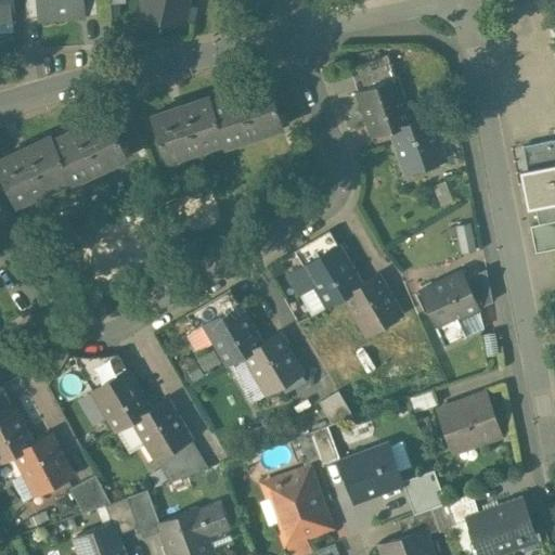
[(11,0),(0,0),(0,20),(13,18),(11,0)]
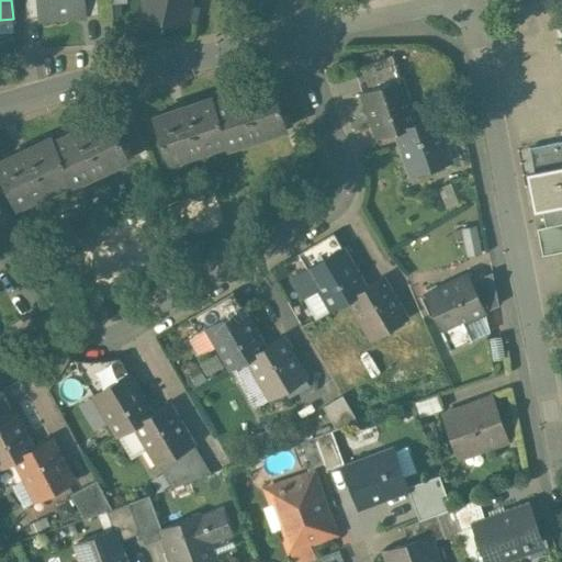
[(37,0),(24,0),(26,19),(40,17),(37,0)]
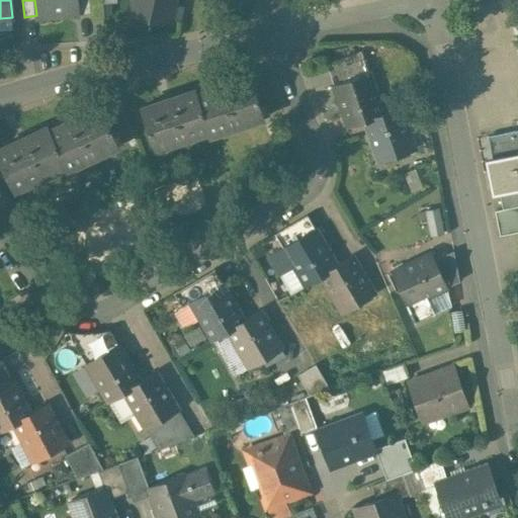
[(34,0),(36,15),(37,18),(38,18),(38,15),(64,13),(63,11),(75,10),(76,15),(78,14),(76,0),(34,0)]
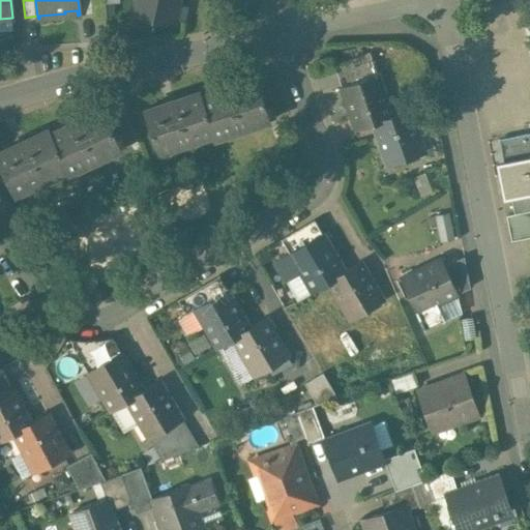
[(78,0),(80,15),(92,13),(93,13),(91,0),(78,0)]
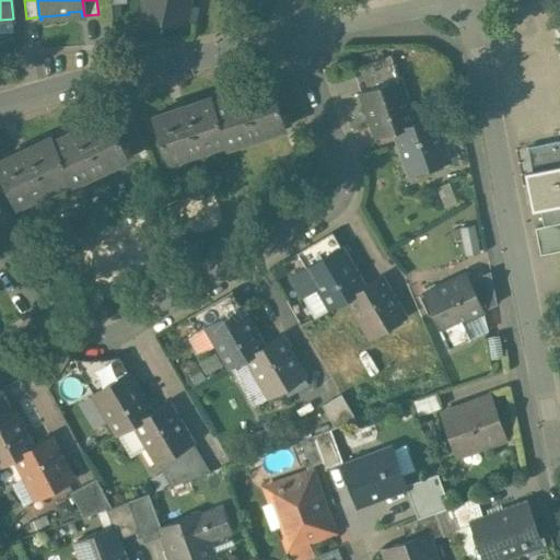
[(188,0),(143,0),(140,14),(183,24),(188,0)]
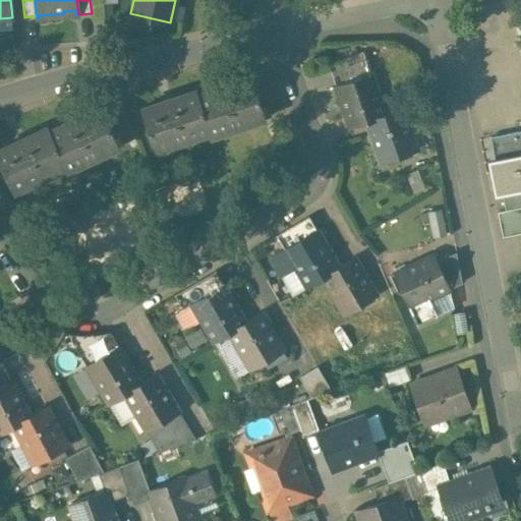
[(363,51),(328,63),(336,85),(371,73),(363,51)]
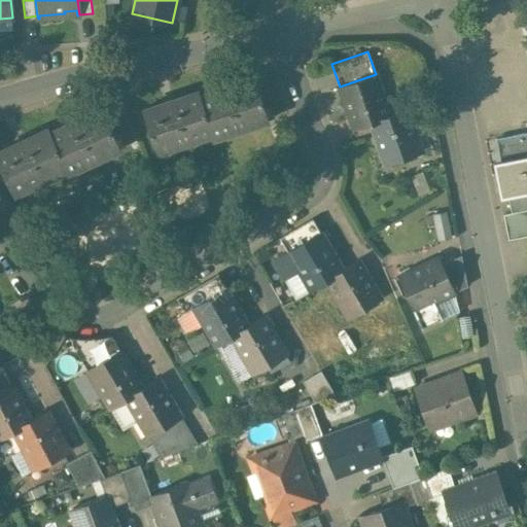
[(376,74),(340,86),(354,128),(372,123),(390,116),(376,74)]
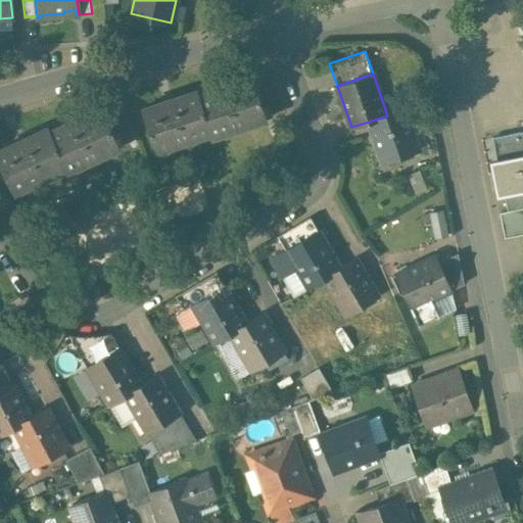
[(251,78),(198,95),(197,92),(143,109),(156,150),(196,137),(195,132),(207,128),(209,132),(223,127),(225,133),(266,120),(251,78)]
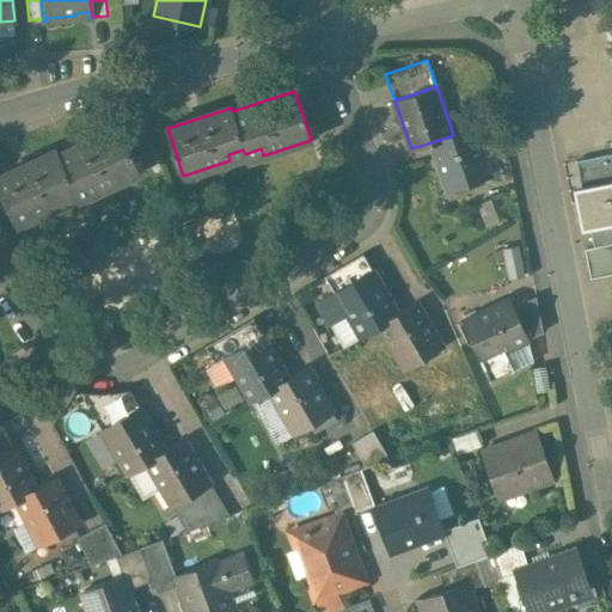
[(118,127),(61,154),(59,150),(0,177),(0,184),(19,225),(63,203),(61,199),(77,191),(79,196),(93,190),(96,196),(141,175),(118,127)]
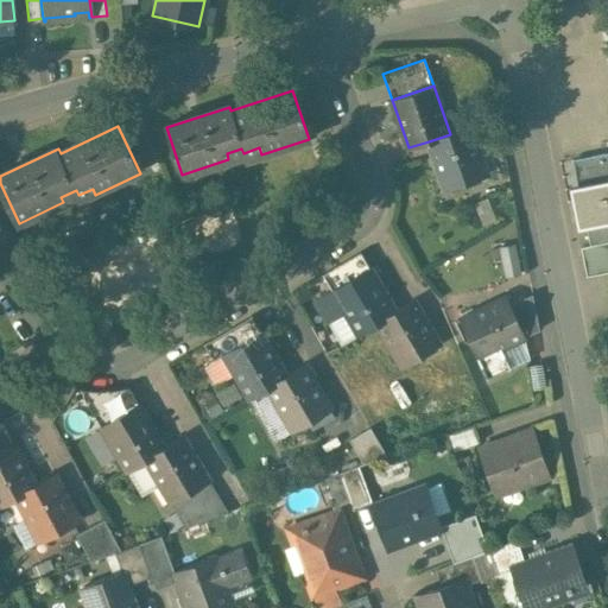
[(450,134),(429,141),(445,189),(486,175),(469,127),(450,134)]
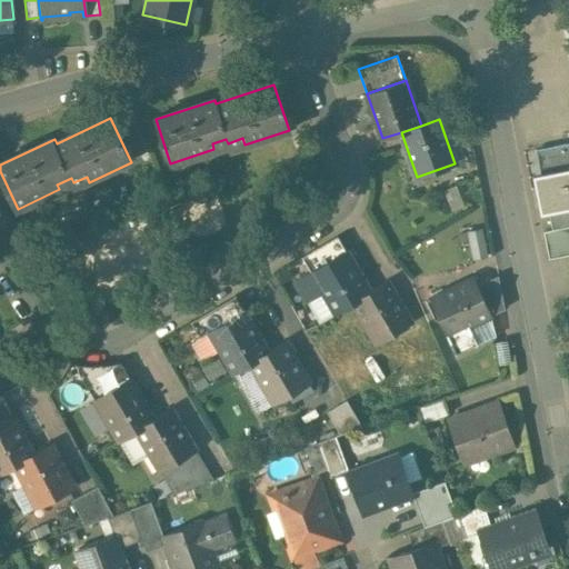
[(568,142),(536,150),(551,230),(568,227),(568,142)]
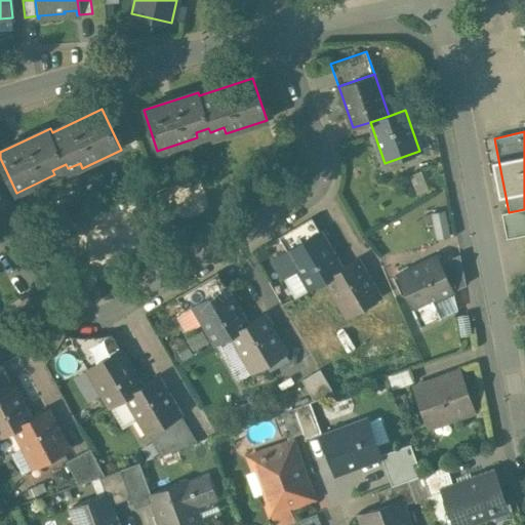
[(446,208),(430,213),(439,239),(455,234),(446,208)]
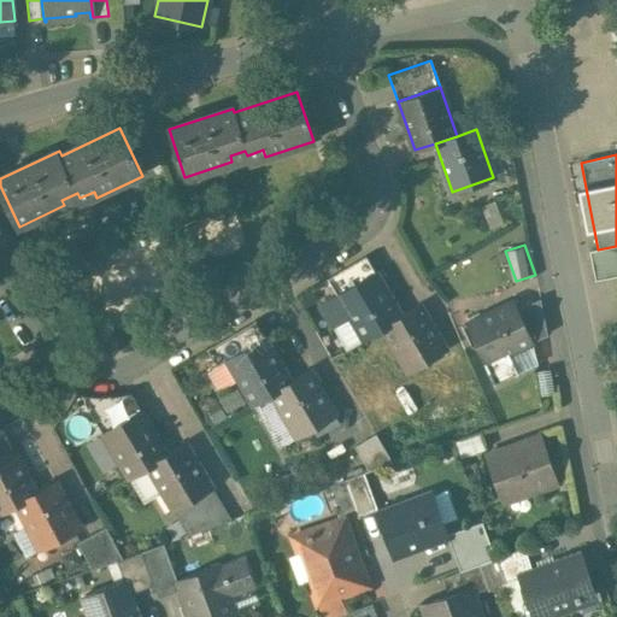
[(366,256),(327,278),(336,295),(338,294),(376,272),(366,256)]
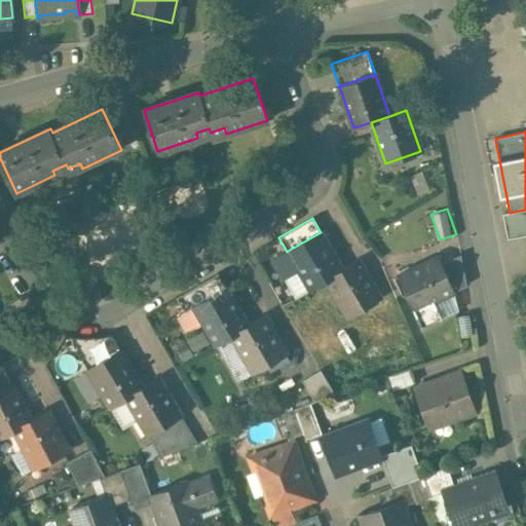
[(321,232),(288,251),(298,269),(309,289),(325,279),(342,269),(321,232)]
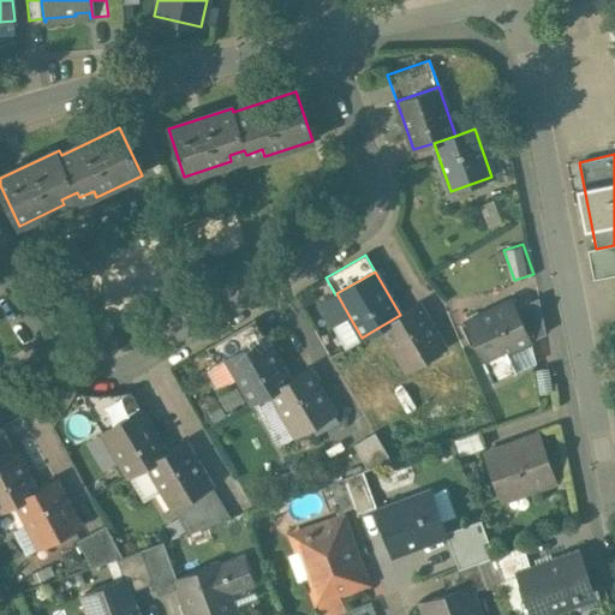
[(335,294),(318,303),(332,326),(348,315),(336,293),(335,294)]
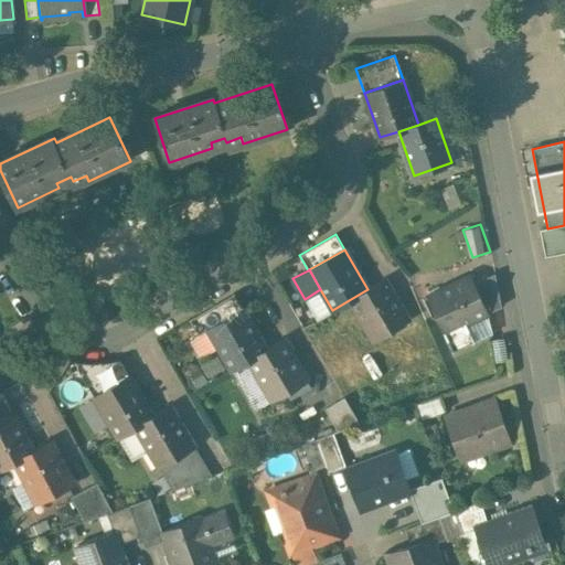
[(494,274),(473,283),(488,313),(501,307),(494,274)]
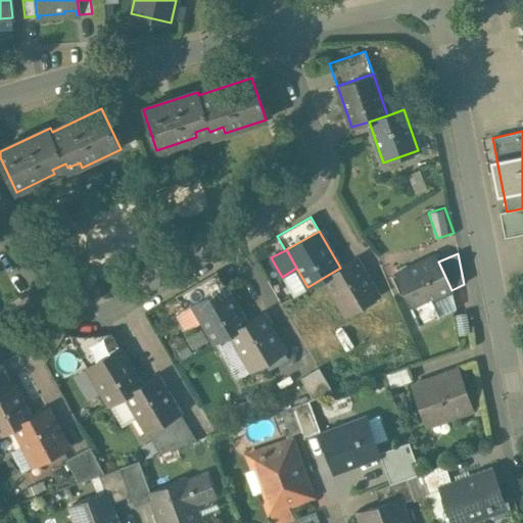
[(435,255),(395,274),(411,307),(412,308),(430,299),(452,290),(438,262),(435,255)]
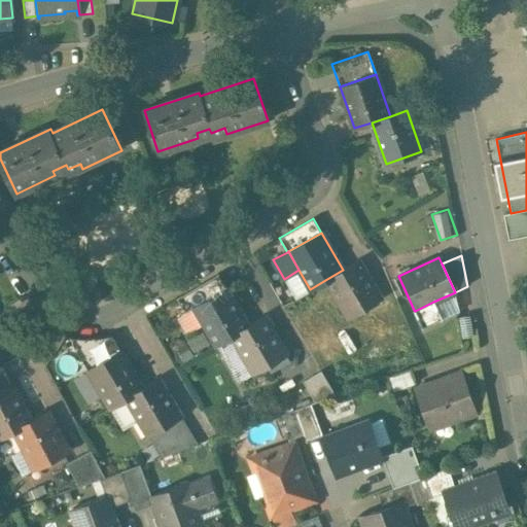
[(343,270),(325,280),(348,318),(381,299),(359,260),(343,270)]
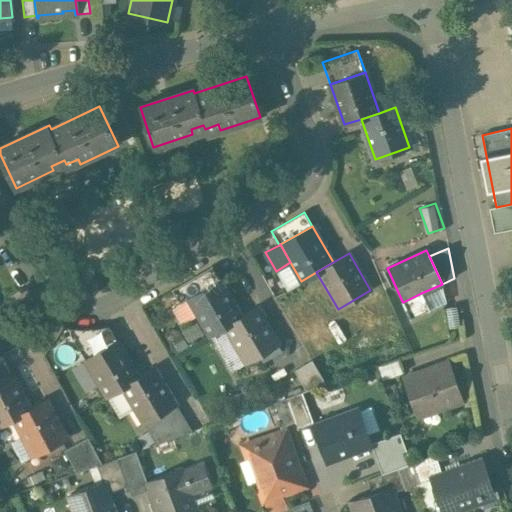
[(219,280),(188,299),(209,335),(224,326),(241,317),(219,280)]
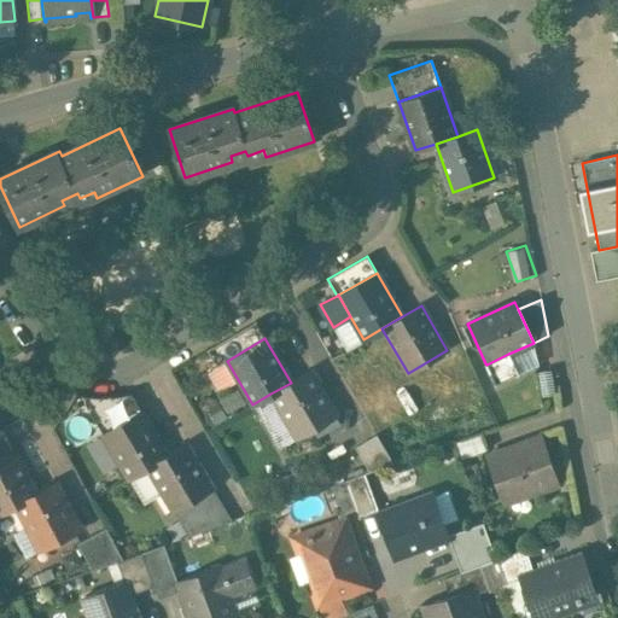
[(508,354),(487,365),(485,363),(484,363),(495,385),(519,374),(508,354)]
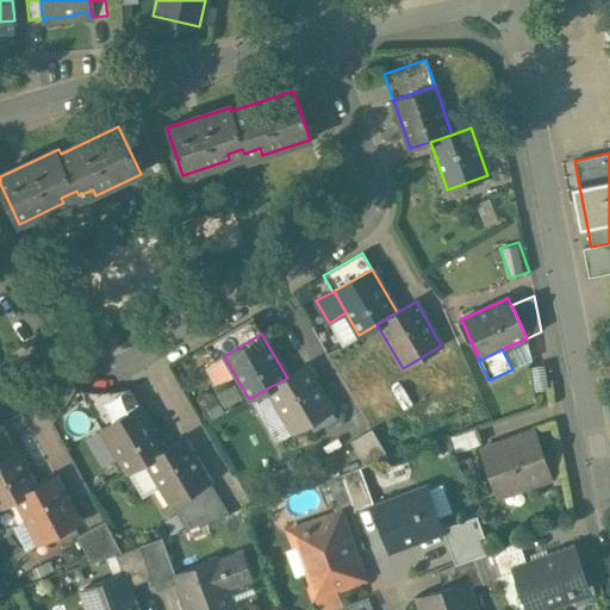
[(287,378),(267,388),(293,433),(331,410),(306,366),(287,378)]
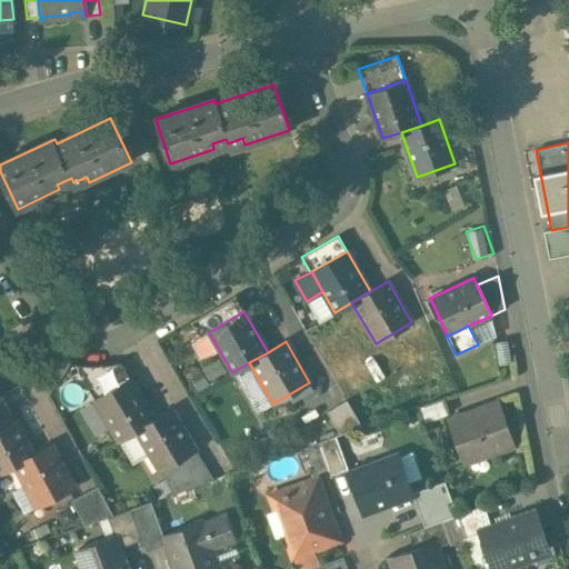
[(109,366),(96,367),(79,366),(78,371),(95,399),(130,379),(120,362),(109,366)]
